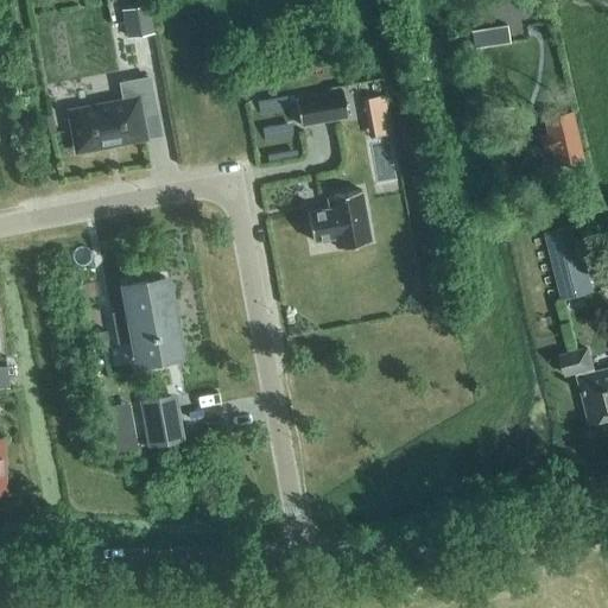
[(126,39),(152,33),(147,5),(121,11),(126,39)]
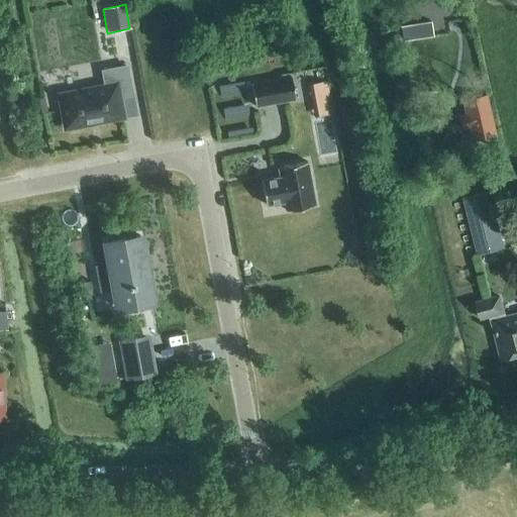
[(83,127),(83,124),(121,117),(118,97),(131,95),(126,67),(102,72),(105,87),(60,96),(66,128),(69,127),(70,130),(83,127)]
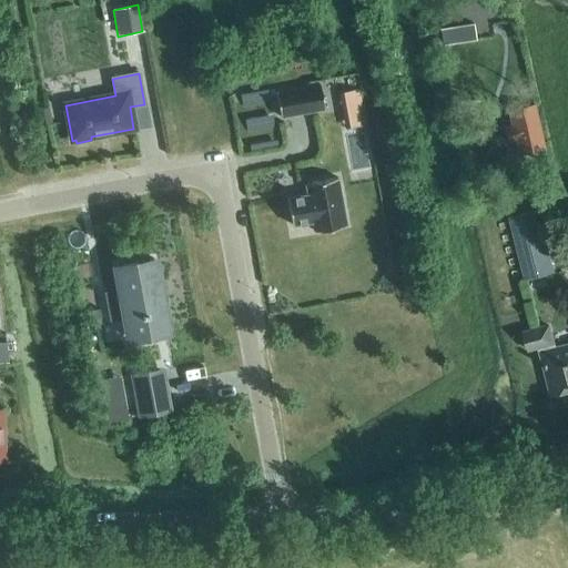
[(345,125),(367,122),(361,83),(338,88),(345,125)]
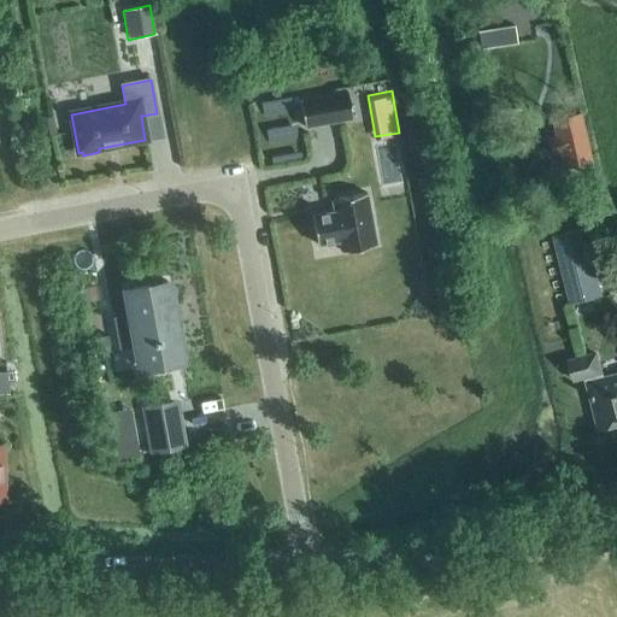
[(305,128),(352,118),(347,92),(300,100),(305,128)]
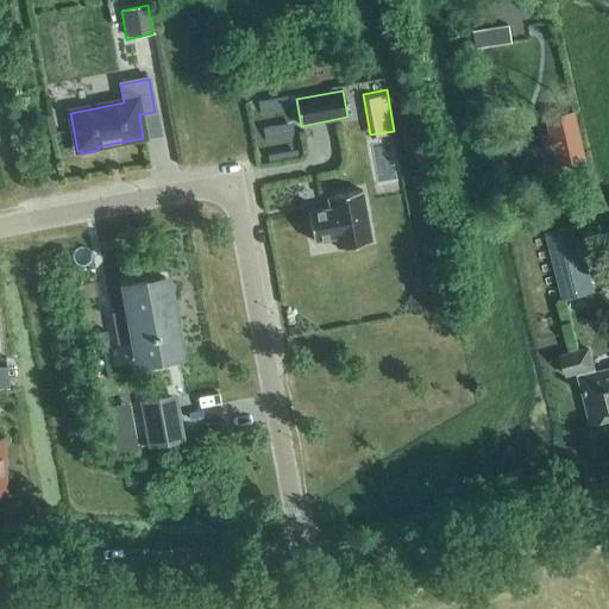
[(583,146),(575,111),(550,117),(558,152),(583,146)]
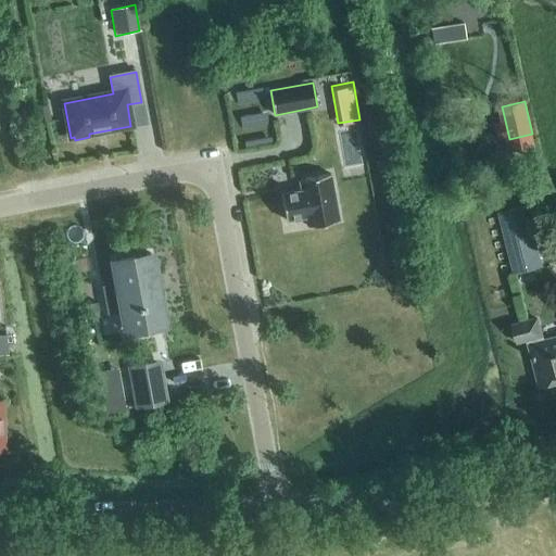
[(339,222),(329,174),(299,180),(301,191),(280,194),(286,220),(305,217),(307,227),(339,222)]
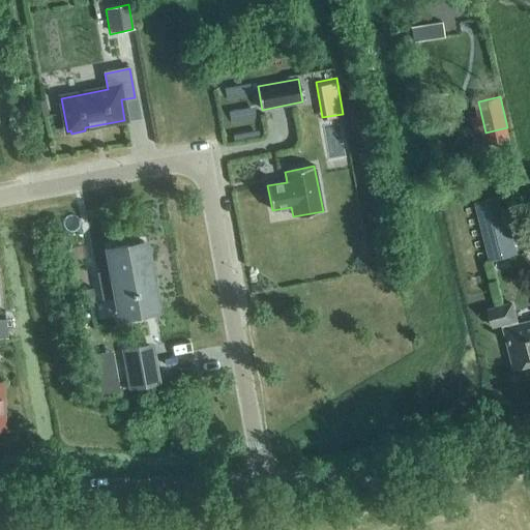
[(490,261),(517,255),(502,196),(475,203),(490,261)]
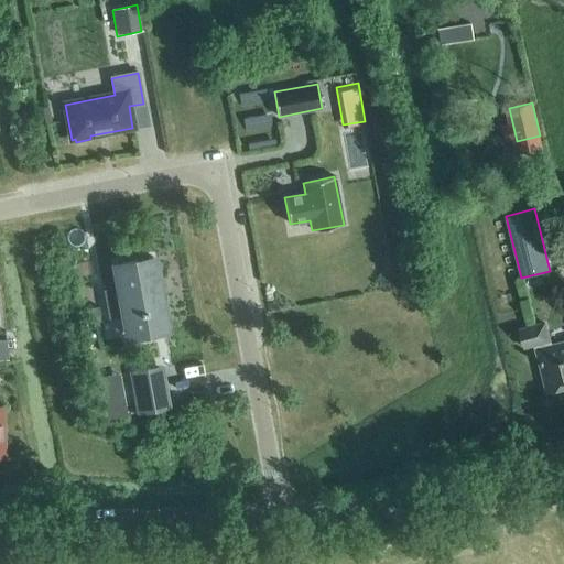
[(171,332),(156,255),(109,262),(115,288),(102,290),(108,320),(120,317),(125,340),(171,332)]
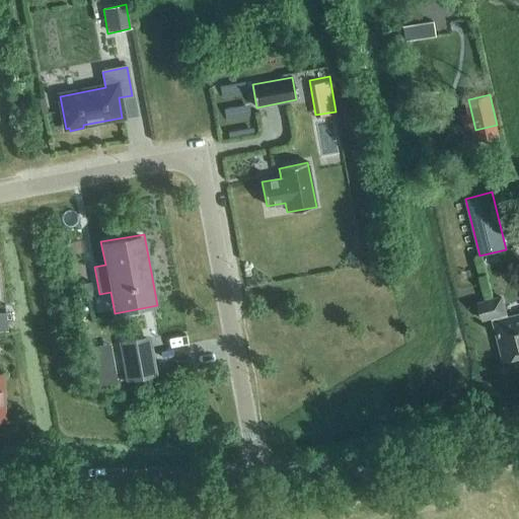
[(90,282),(79,285),(80,292),(92,290),(90,282)]
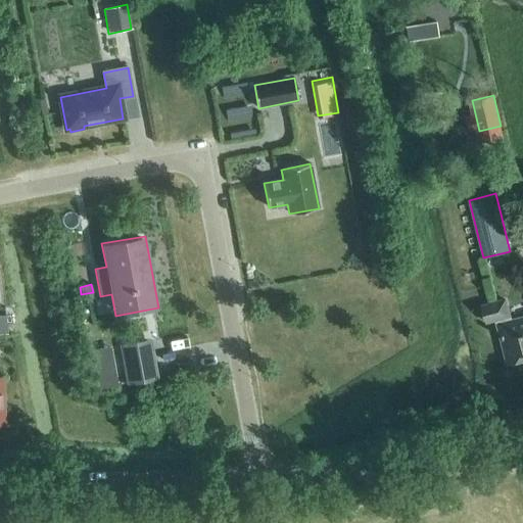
[(495,324),(512,319),(506,298),(481,304),(486,325),(495,322),(495,324)]
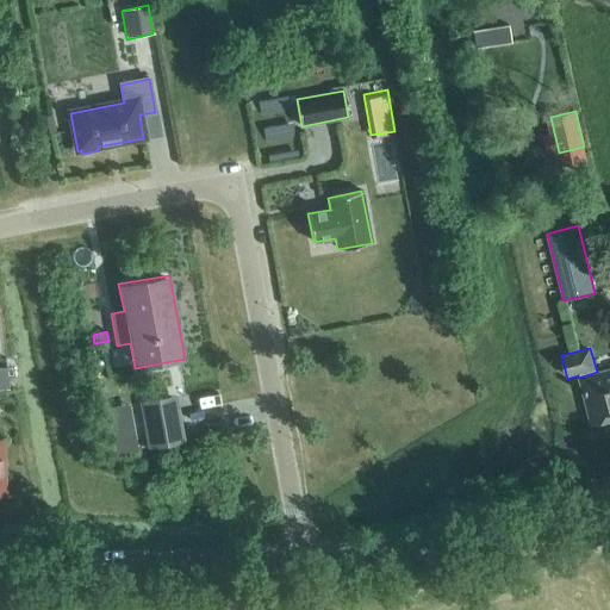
[(609,429),(609,369),(604,372),(605,374),(582,380),(592,424),(605,421),(608,430),(609,429)]
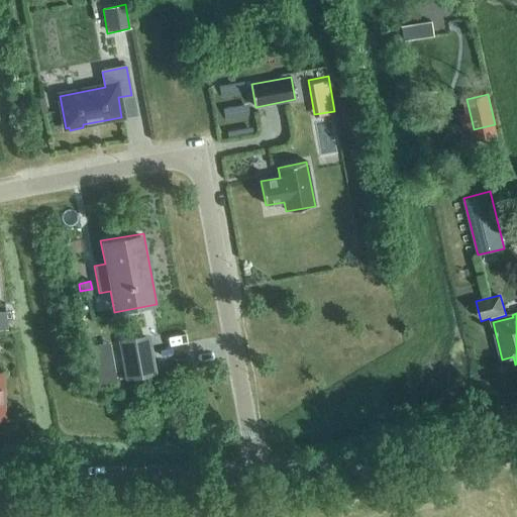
[(110,338),(90,341),(96,382),(116,379),(110,338)]
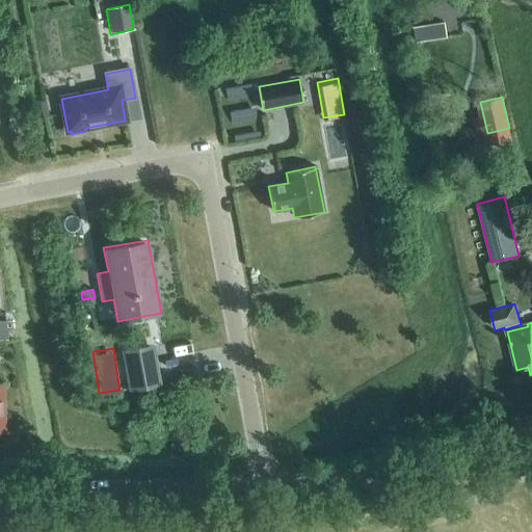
[(132,389),(157,384),(150,348),(126,352),(132,389)]
